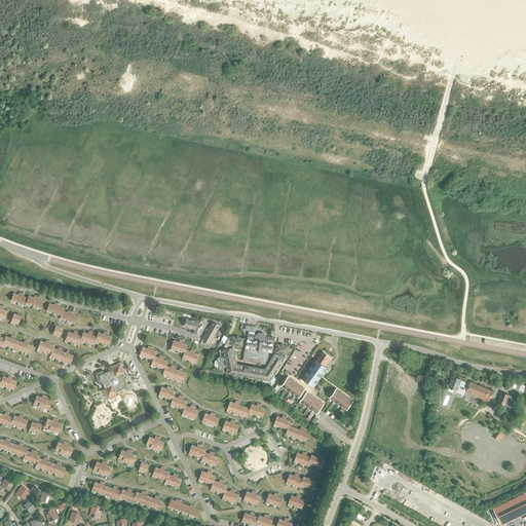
[(17,303),(22,294),(19,293),(19,295),(13,293),(10,301),(17,303)]
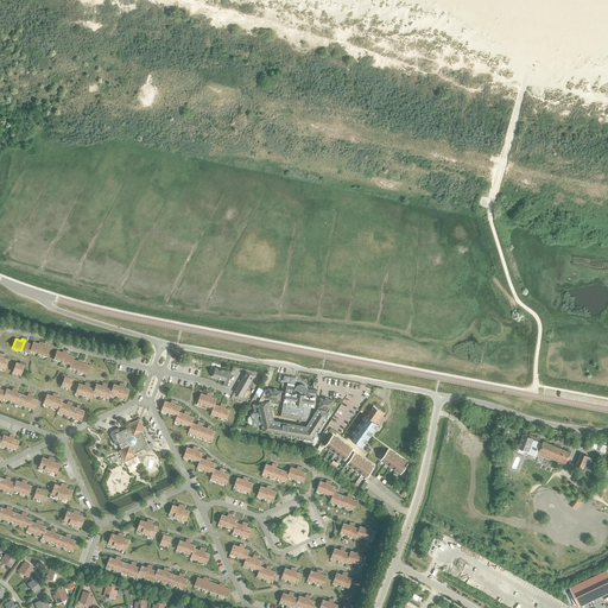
[(32,344),(26,342),(27,341),(25,340),(20,350),(29,354),(30,350),(32,344)]
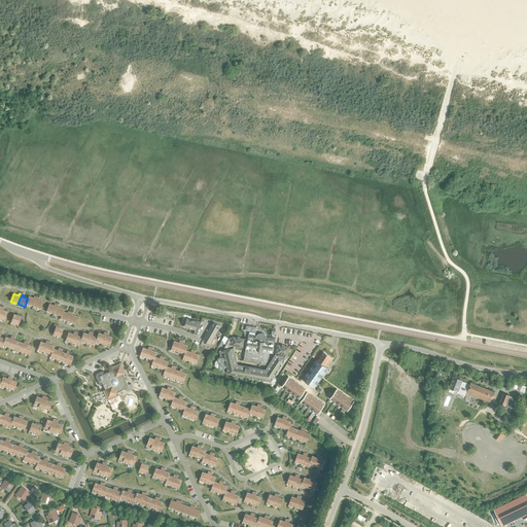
[(33,307),(36,297),(34,296),(33,297),(29,296),(28,299),(26,304),(33,307)]
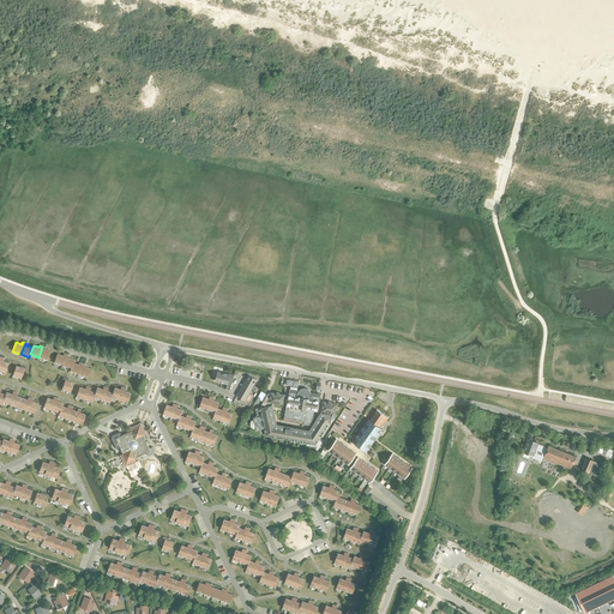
[(42,347),(38,357),(47,360),(50,351),(44,349),(44,348),(42,347)]
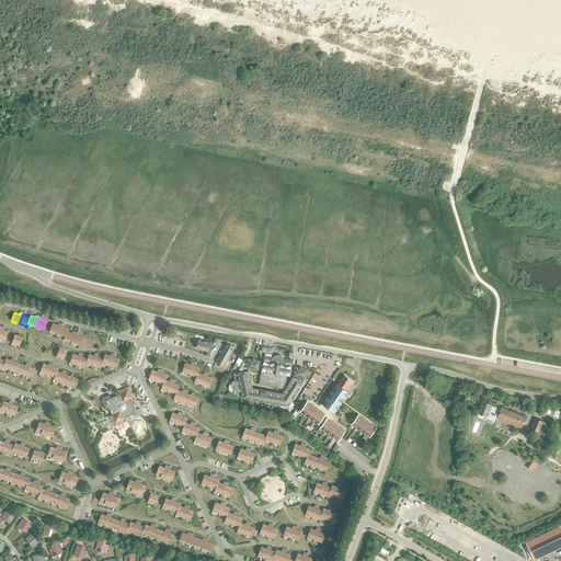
[(57,334),(60,324),(58,323),(57,325),(53,323),(49,332),(57,334)]
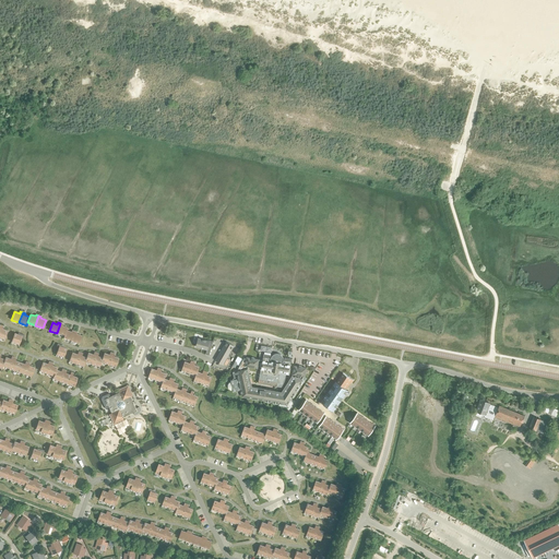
[(67,330),(68,328),(62,325),(62,324),(60,323),(57,333),(64,336),(67,330)]
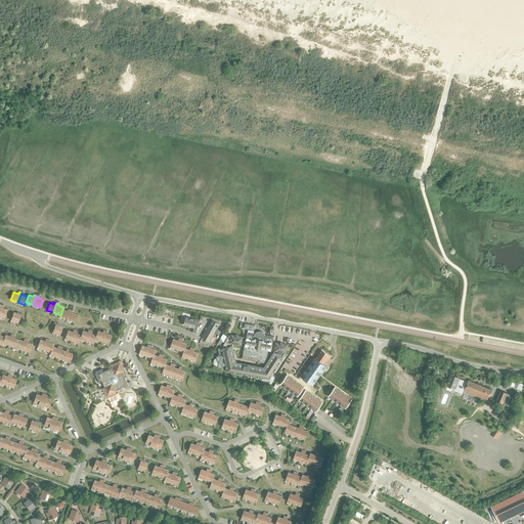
[(67,311),(62,309),(60,315),(59,317),(67,320),(70,310),(68,310),(67,311)]
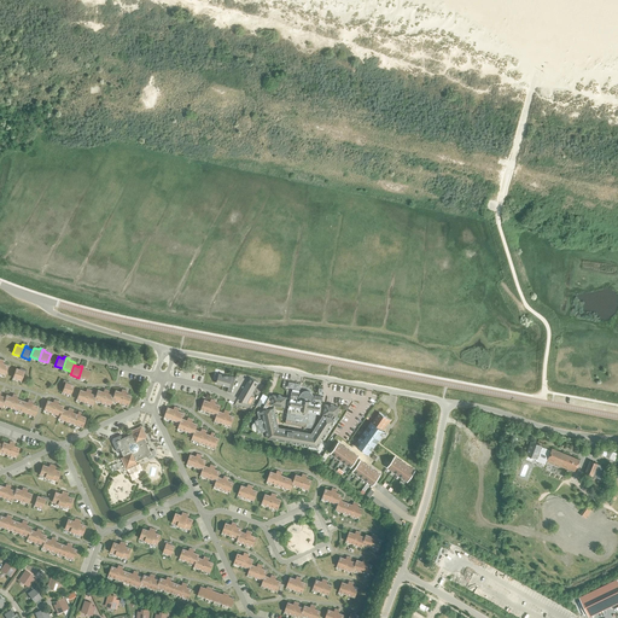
[(82,366),(79,378),(87,380),(91,372),(85,369),(85,367),(82,366)]
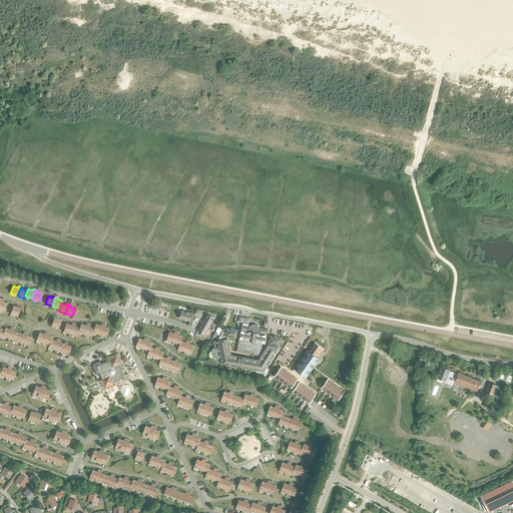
[(20,307),(20,309),(13,306),(10,314),(17,316),(20,310),(21,311),(23,308),(20,307)]
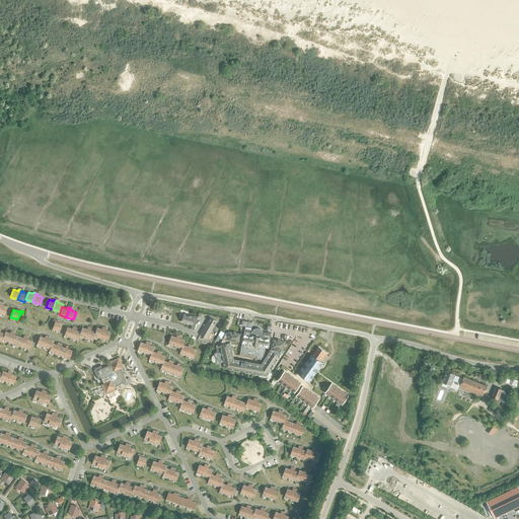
[(253,316),(236,313),(235,318),(251,321),(253,316)]
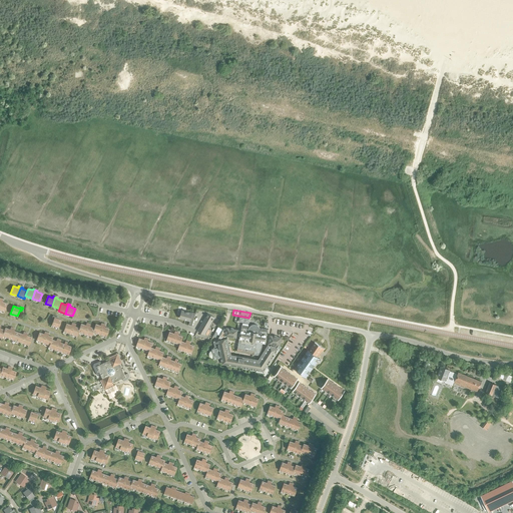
[(192,313),(191,314),(181,311),(179,319),(189,321),(188,325),(192,326),(195,314),(192,313)]
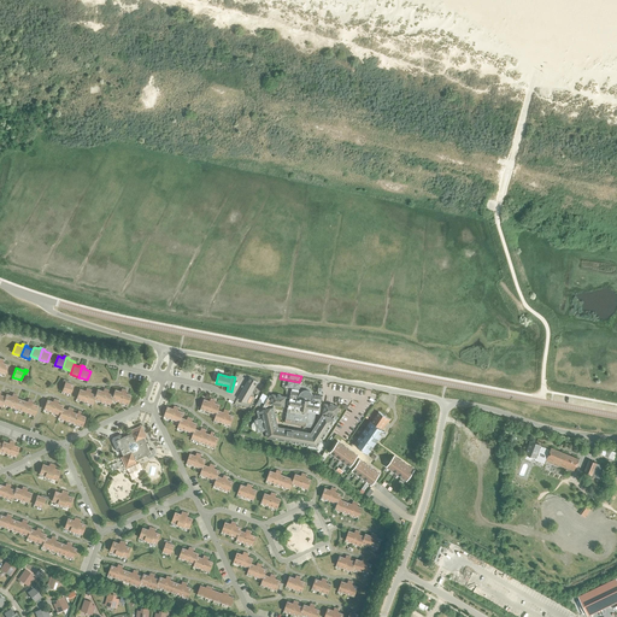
[(238,398),(246,403),(258,382),(250,377),(238,398)]
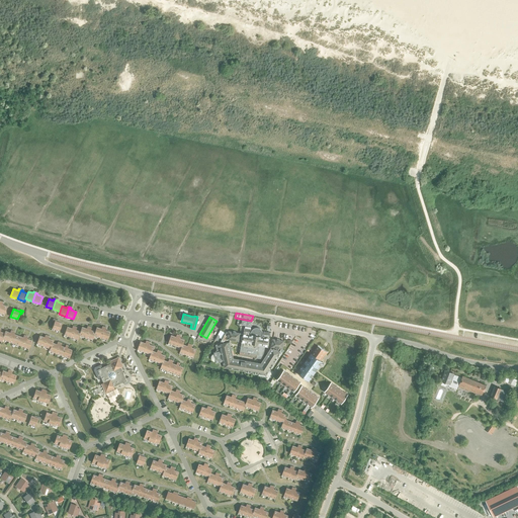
[(52,329),(59,331),(62,323),(55,321),(56,319),(54,319),(53,322),(55,322),(52,329)]
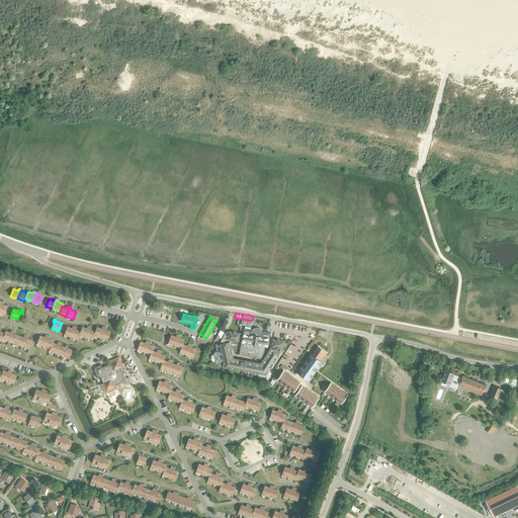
[(71,337),(75,327),(73,326),(72,329),(67,327),(64,335),(71,337)]
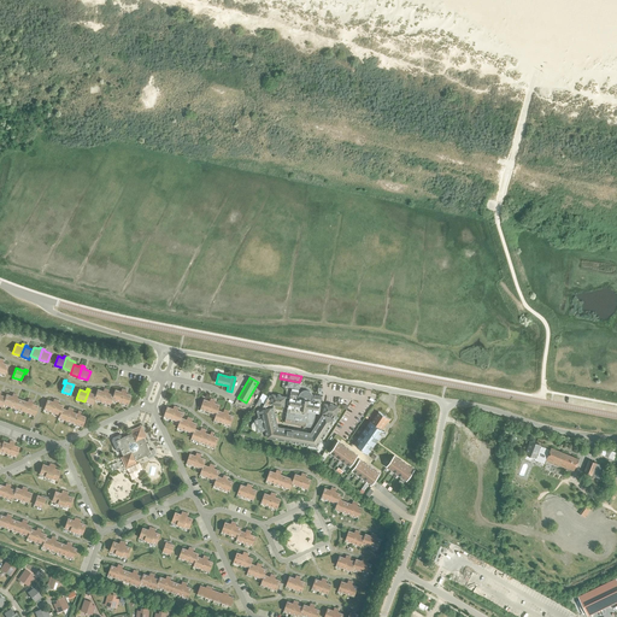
[(101,401),(106,389),(104,388),(103,392),(98,389),(95,395),(94,399),(101,401)]
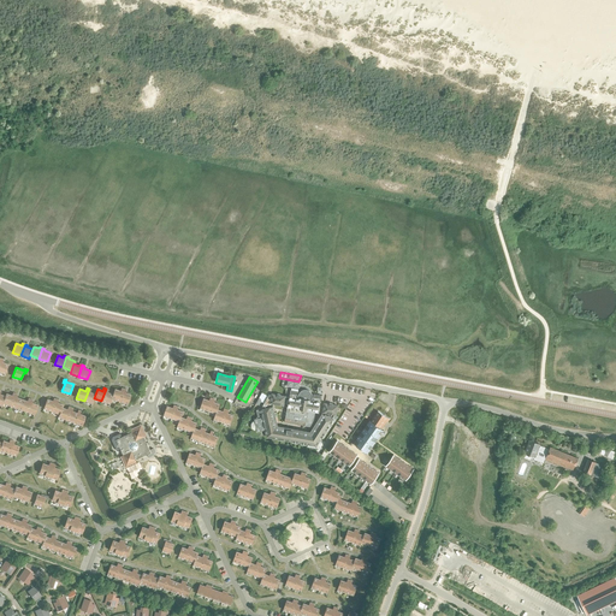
[(95,395),(90,392),(90,390),(89,389),(84,401),(92,403),(94,398),(95,395)]
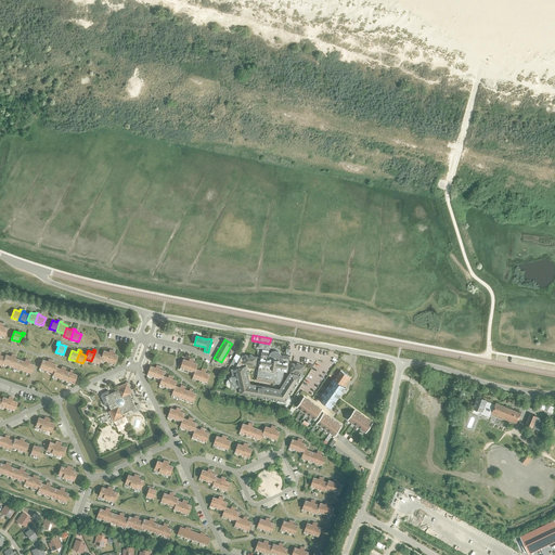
[(102,356),(97,353),(98,351),(95,350),(91,361),(99,364),(101,359),(102,356)]
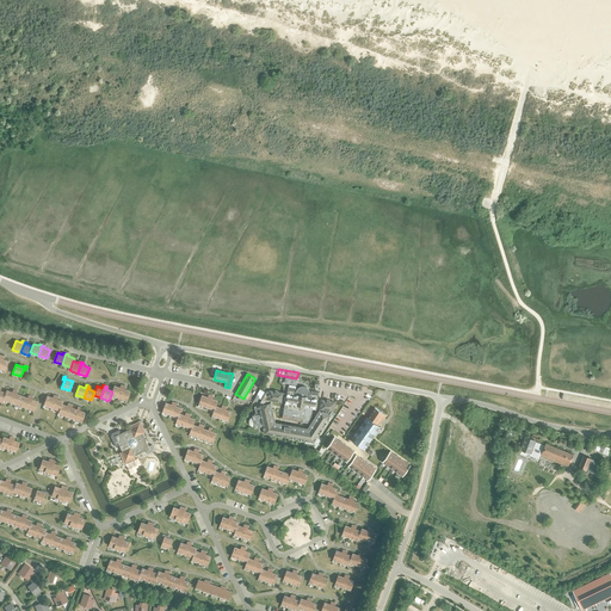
[(118,397),(123,386),(121,386),(119,388),(113,386),(112,392),(111,395),(118,397)]
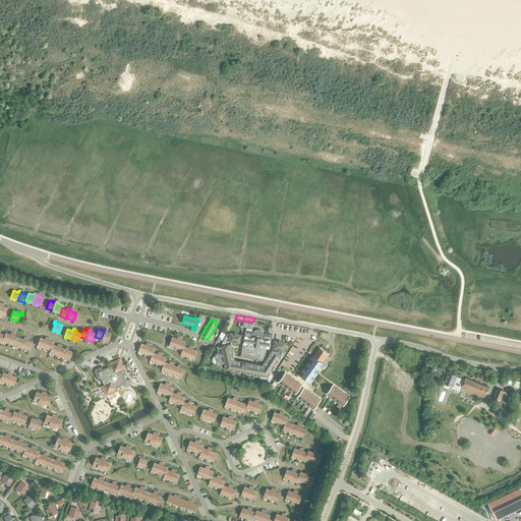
[(105,329),(101,339),(108,342),(111,334),(106,332),(107,330),(105,329)]
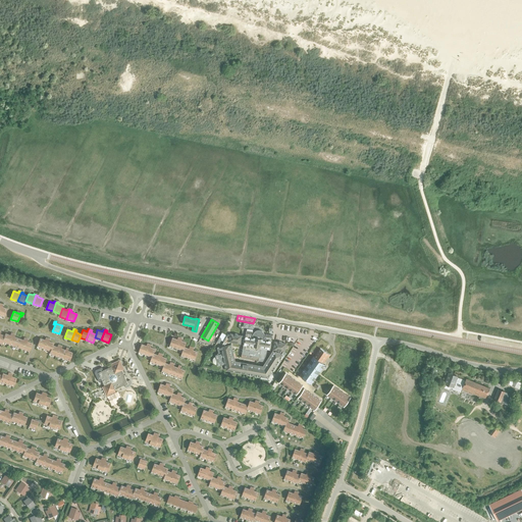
[(245,336),(242,356),(264,361),(267,349),(270,350),(271,341),(272,335),(265,334),(265,337),(264,337),(264,336),(264,335),(264,334),(264,333),(263,332),(262,331),(261,331),(261,330),(260,330),(259,330),(258,330),(257,330),(256,330),(256,331),(255,331),(254,332),(253,333),(253,334),(253,335),(252,335),(253,331),(246,330),(245,335),(246,335),(246,336),(245,336)]
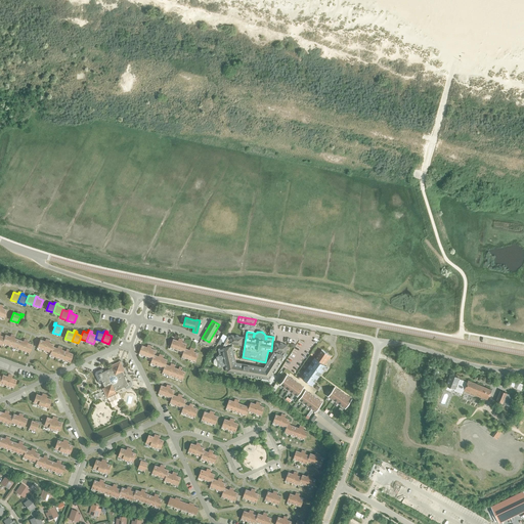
[(9,345),(13,335),(11,334),(10,337),(5,335),(4,337),(2,343),(3,343),(9,345)]
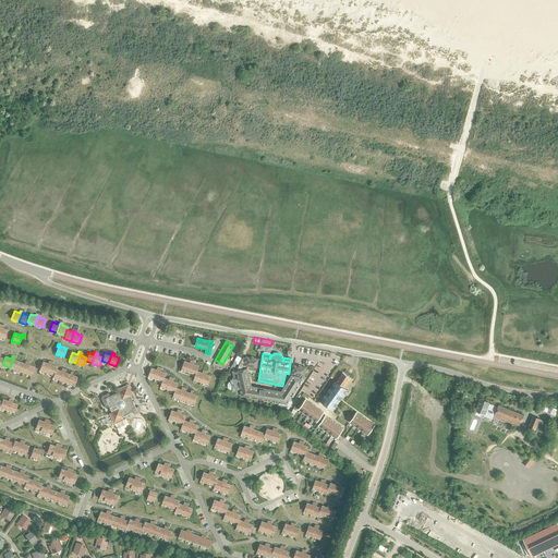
[(16,371),(20,362),(15,360),(15,358),(14,356),(10,367),(16,371)]
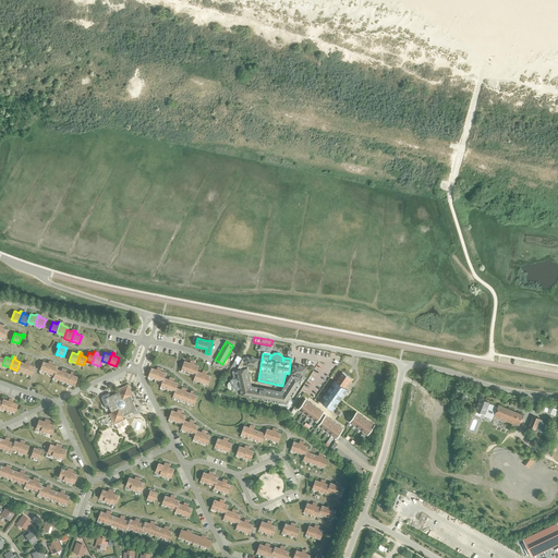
[(228,384),(228,386),(229,388),(230,389),(232,389),(233,391),(240,389),(242,396),(279,403),(278,404),(288,407),(291,400),(290,399),(303,376),(304,376),(306,367),(293,365),(292,375),(281,391),(252,386),(247,368),(247,366),(257,368),(258,359),(246,356),(245,359),(243,359),(238,367),(238,370),(232,372),(234,378),(230,379),(231,381),(229,383),(228,384)]
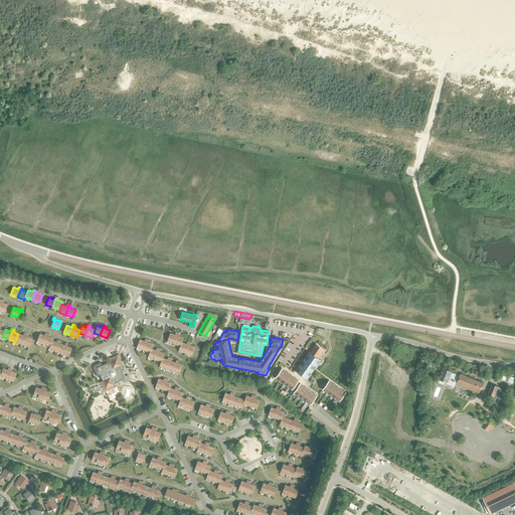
[(22,344),(25,334),(24,333),(23,336),(18,334),(15,342),(22,344)]
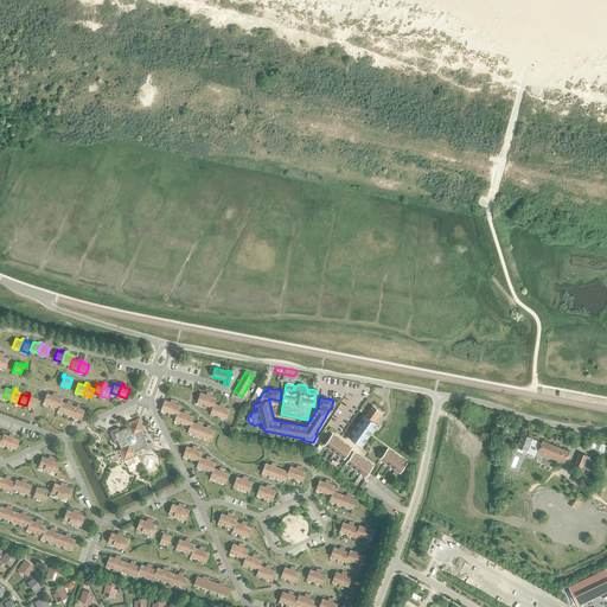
[(51,406),(56,394),(53,393),(52,395),(46,394),(43,403),(51,406)]
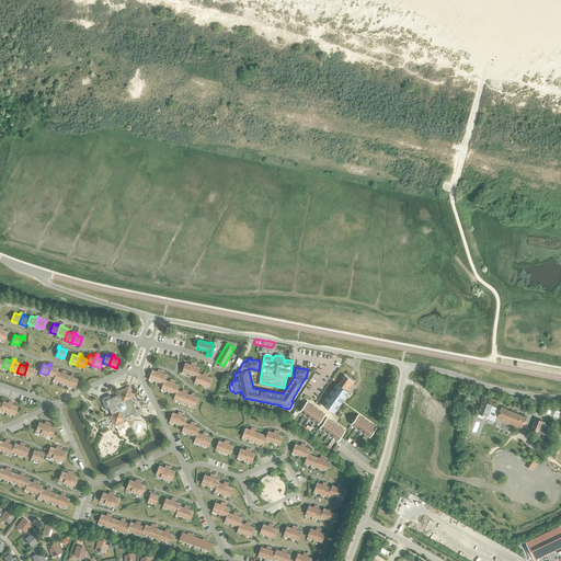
[(190,374),(194,363),(192,363),(191,365),(185,363),(182,371),(190,374)]
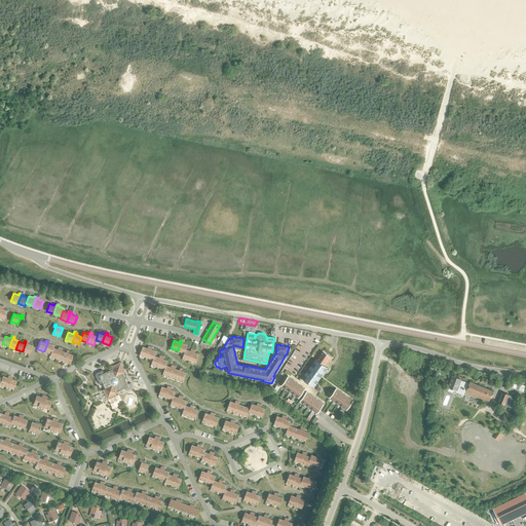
[(186,350),(187,345),(183,343),(184,341),(182,340),(178,350),(184,353),(185,353),(186,350)]
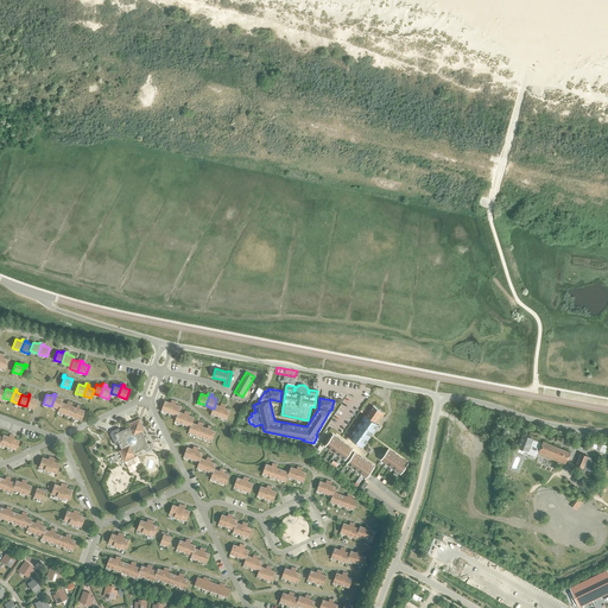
[(30,394),(26,406),(33,409),(37,400),(31,398),(32,396),(30,394)]
